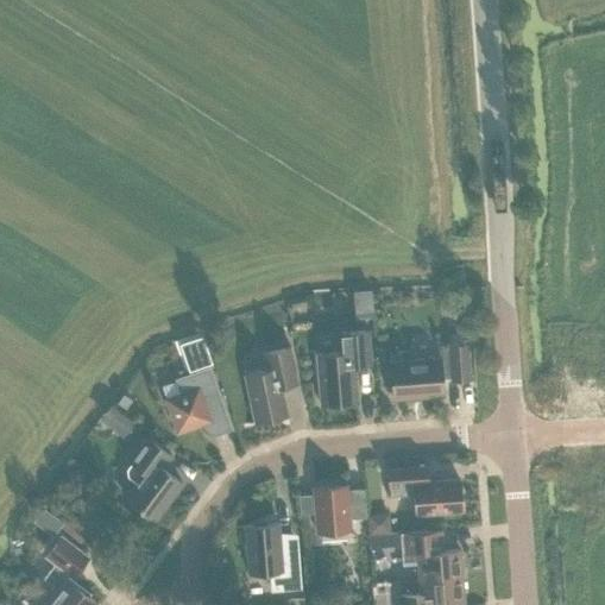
[(360,405),(358,369),(375,367),(372,334),(344,336),(345,355),(320,358),(323,408),(360,405)]
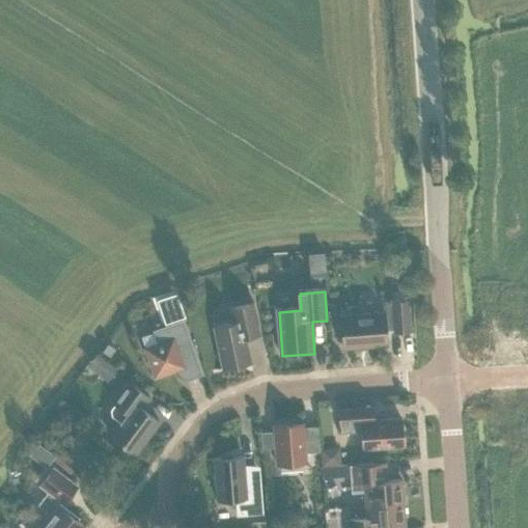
[(179,296),(159,303),(168,327),(188,321),(179,296)]
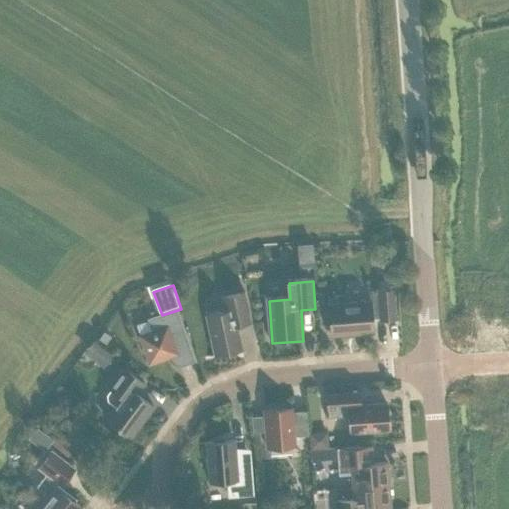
[(398,321),(396,293),(370,294),(371,304),(331,307),(333,338),(375,335),(374,321),(382,320),(382,322),(398,321)]
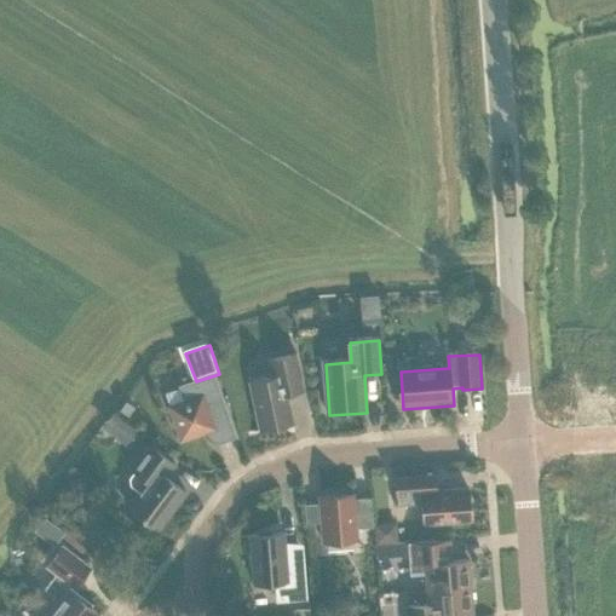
[(297,426),(289,397),(306,393),(299,357),(271,363),(275,380),(252,385),(263,433),(297,426)]
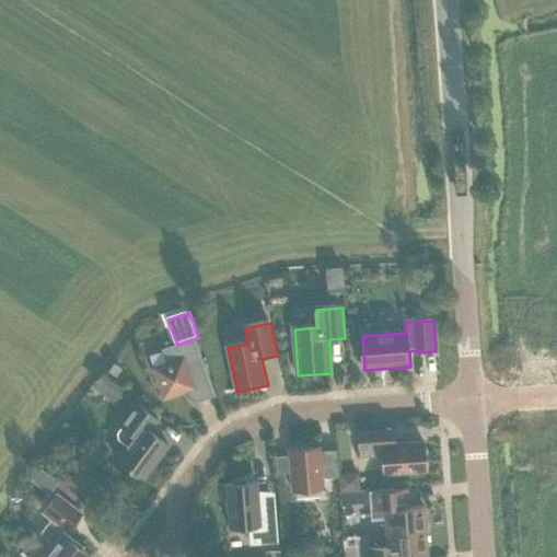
[(194,390),(198,403),(213,397),(195,344),(166,354),(171,366),(157,371),(166,399),(194,390)]
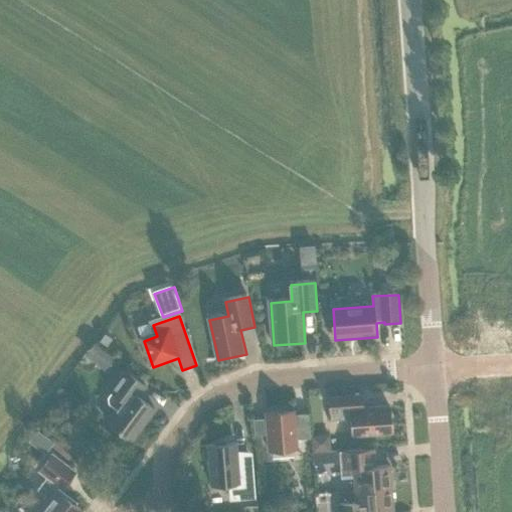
[(108,336),(102,343),(109,349),(115,341),(108,336)]
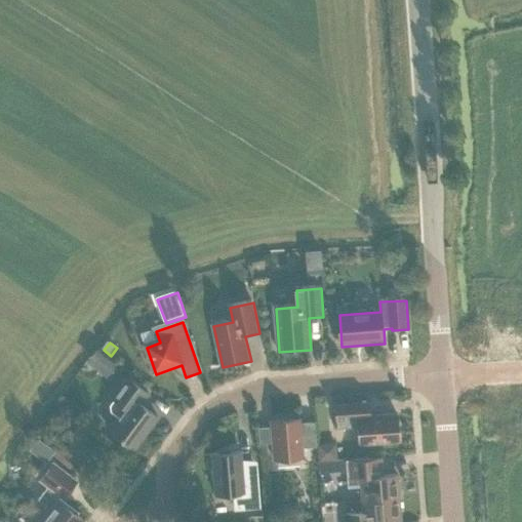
[(109,360),(99,373),(111,382),(120,368),(109,360)]
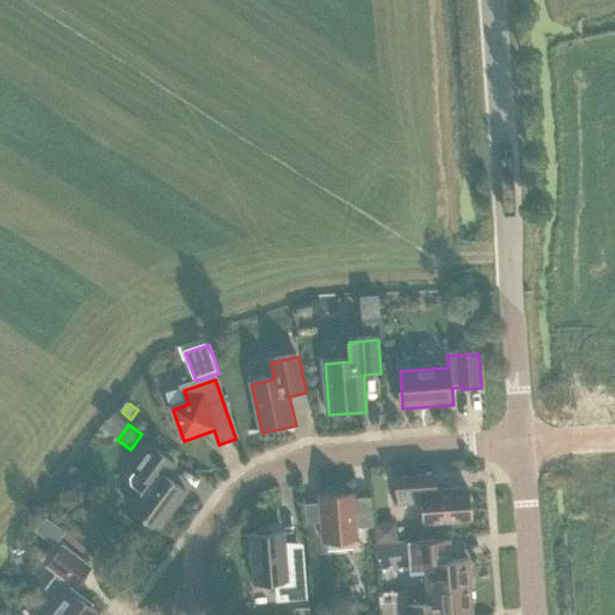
[(131,510),(160,532),(187,493),(168,479),(178,466),(150,446),(133,470),(150,483),(131,510)]
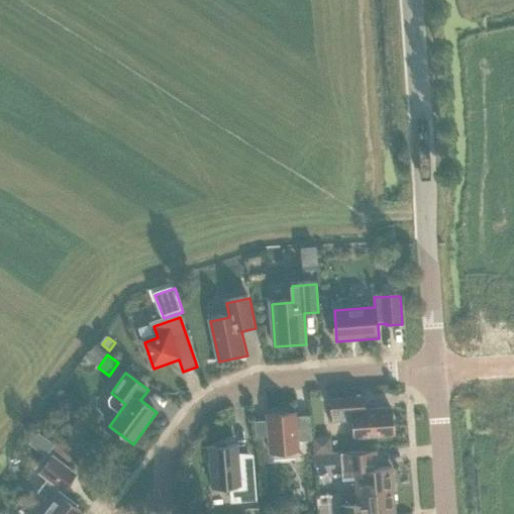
[(334,424),(354,423),(355,439),(395,436),(393,410),(366,412),(365,399),(332,402),(334,424)]
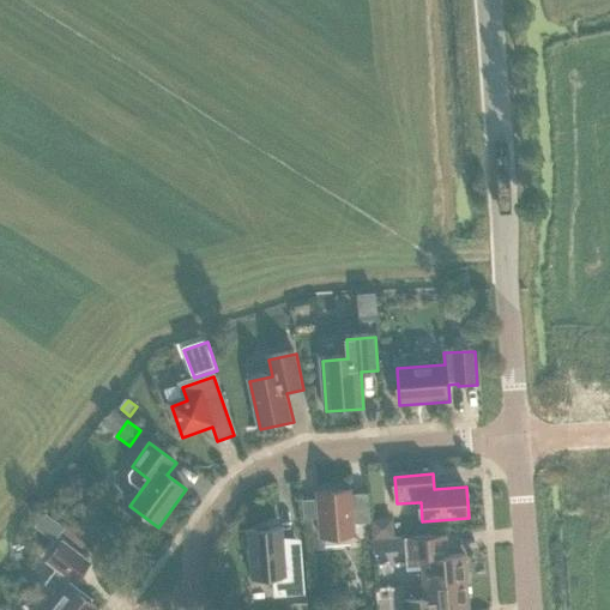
[(352,493),(319,495),(322,541),(356,537),(356,526),(373,525),(370,496),(354,497),(352,493)]
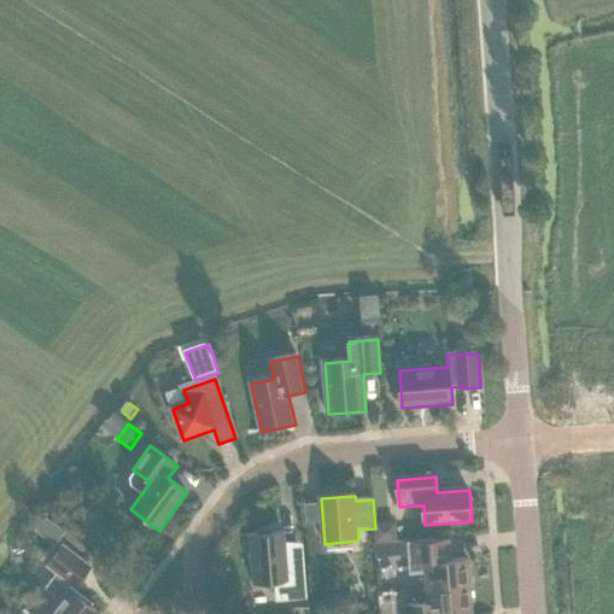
[(386,527),(375,528),(376,545),(397,545),(396,536),(386,537),(386,527)]
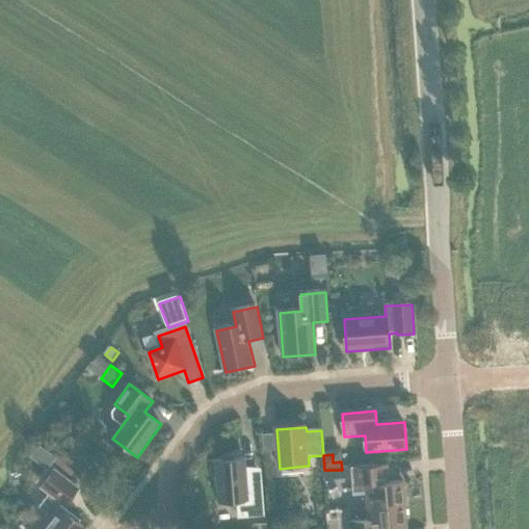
[(239,502),(240,519),(265,518),(263,488),(248,490),(246,460),(217,463),(220,504),(239,502)]
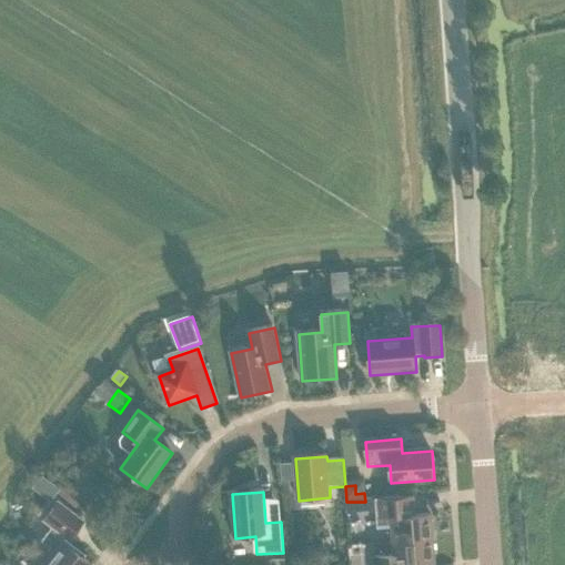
[(393,528),(394,544),(434,541),(432,515),(417,516),(416,497),(377,501),(380,530),(393,528)]
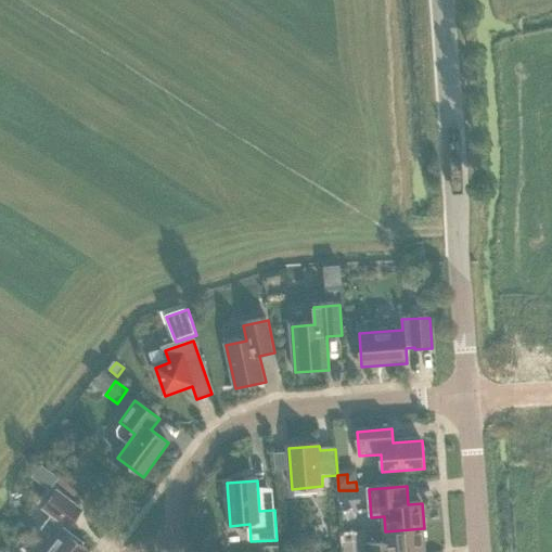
[(347,490),(338,491),(339,503),(348,502),(347,490)]
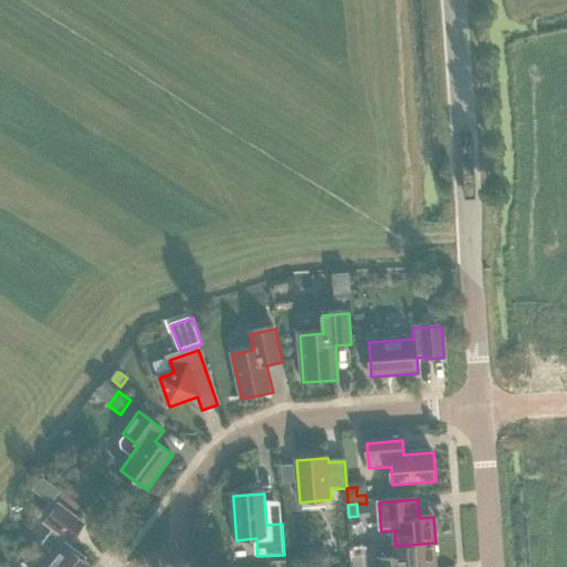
[(44,545),(57,555),(48,566),(90,566),(65,547),(69,541),(71,544),(86,525),(60,506),(47,525),(55,530),(44,545)]
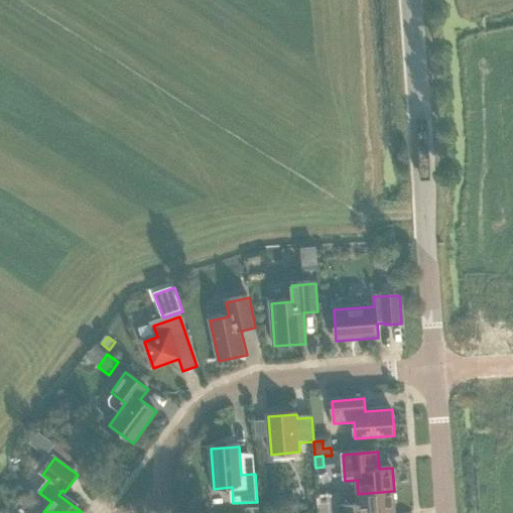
[(396,512),(394,491),(358,494),(359,506),(341,507),(342,512),(396,512)]
